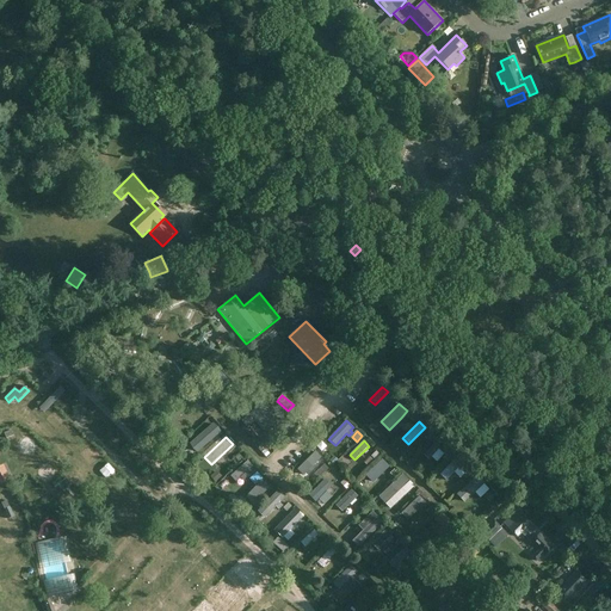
[(437,440),(424,455),(429,460),(442,446),(437,440)]
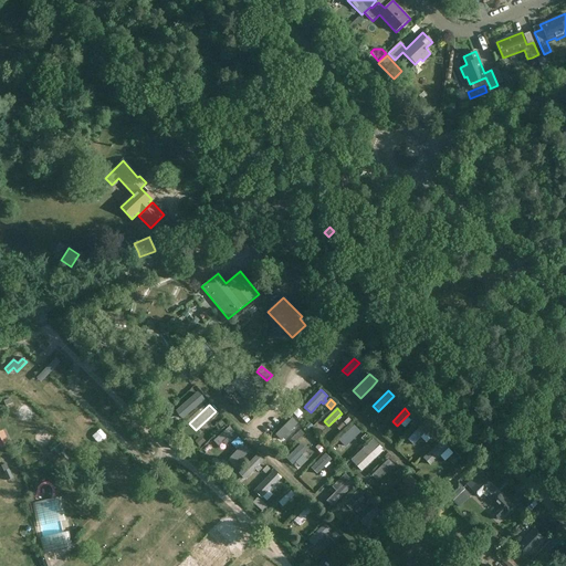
[(291,422),(278,437),(282,441),(295,427),(291,422)]
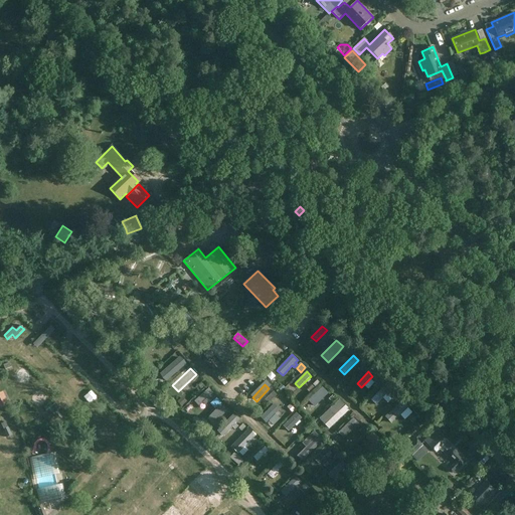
[(323,386),(311,398),(316,403),(327,390),(323,386)]
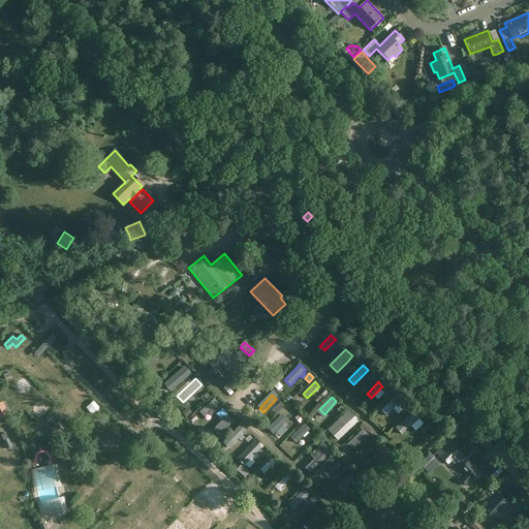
[(394,409),(398,414),(402,409),(398,405),(399,403),(394,398),(380,410),(386,416),(394,409)]
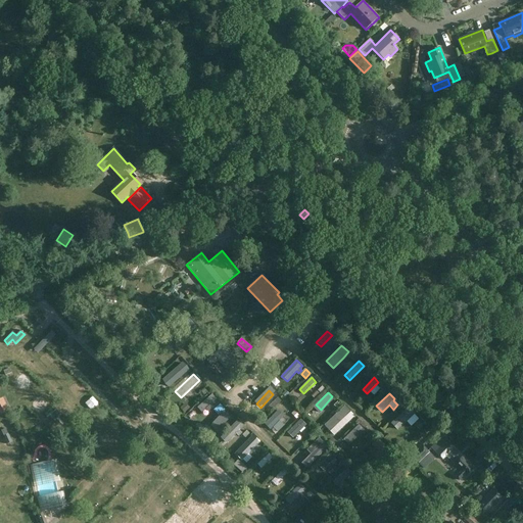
[(217,399),(212,394),(197,408),(201,413),(217,399)]
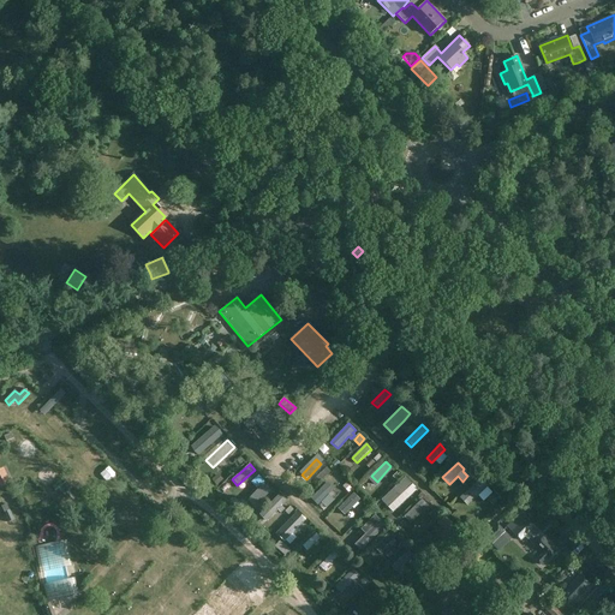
[(342,479),(336,472),(320,488),(326,495),(342,479)]
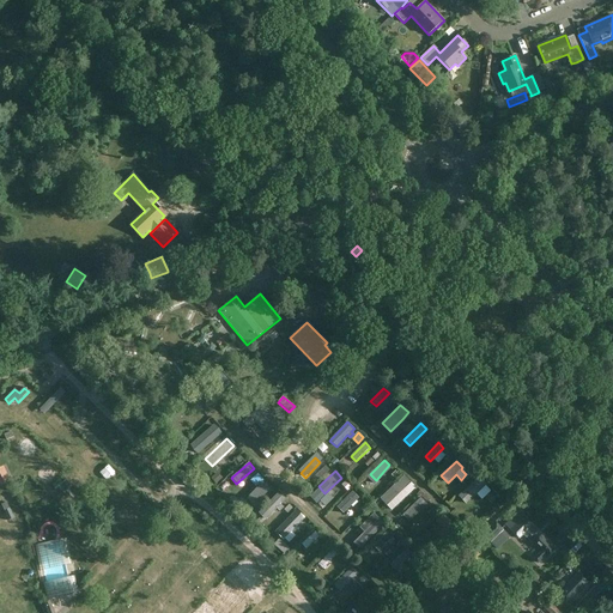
[(182,472),(177,477),(188,487),(193,481),(182,472)]
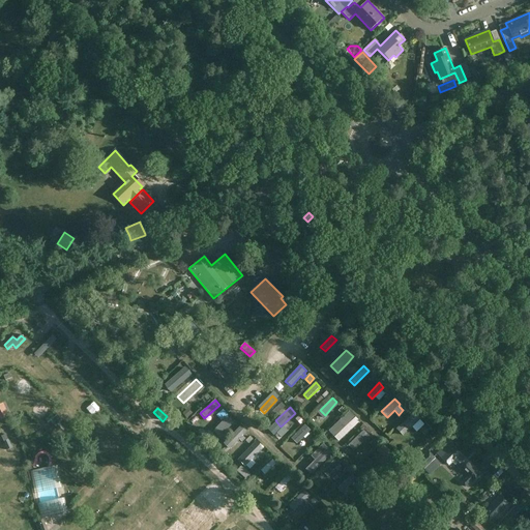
[(35,417),(38,422),(53,414),(50,409),(35,417)]
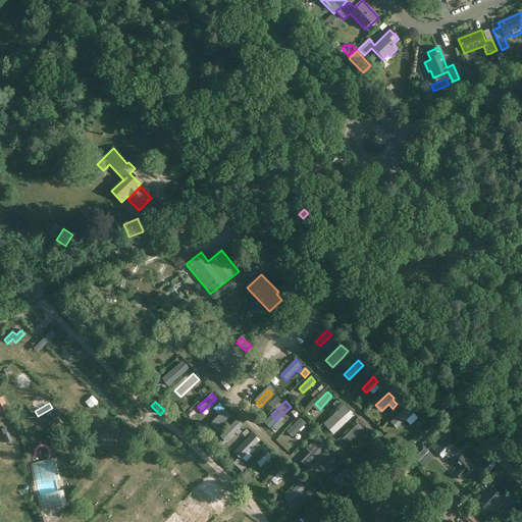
[(184,404),(178,409),(184,413),(188,408),(184,404)]
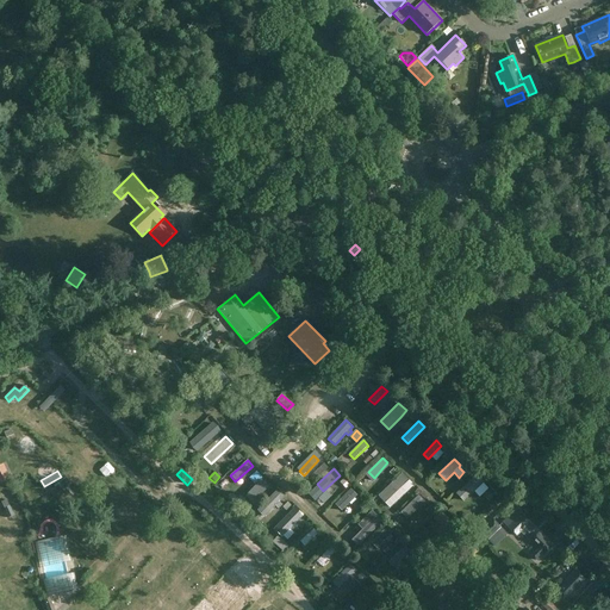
[(464,503),(484,483),(475,474),(455,493),(464,503)]
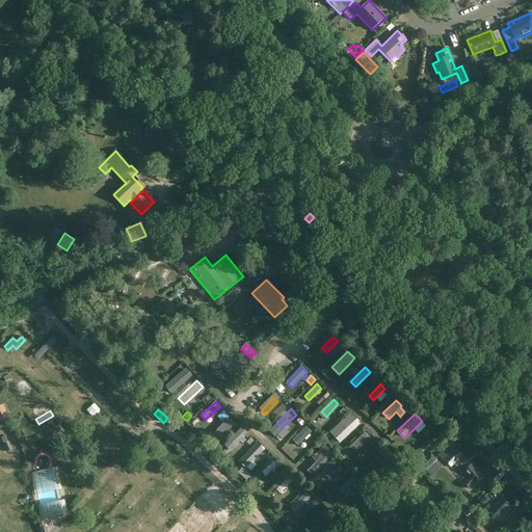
[(349,416),(335,429),(339,434),(353,420),(349,416)]
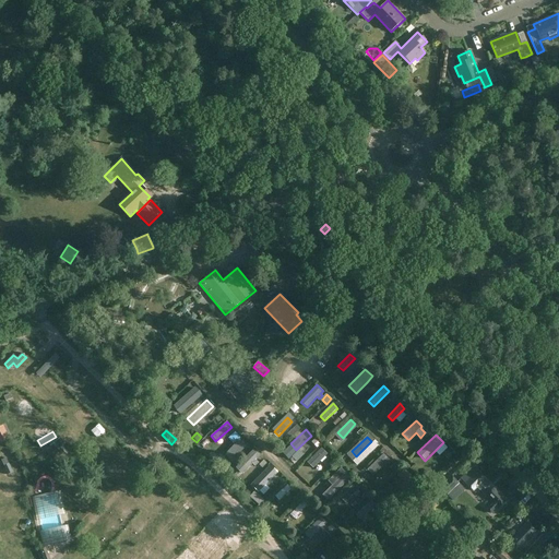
[(66,443),(60,438),(54,444),(59,450),(66,443)]
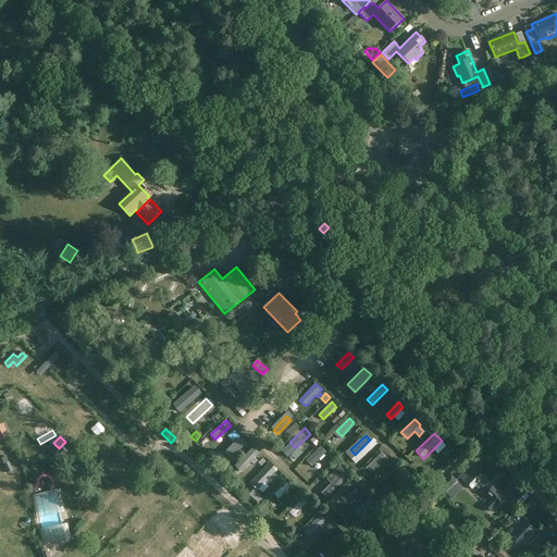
[(313,437),(310,441),(316,446),(319,443),(313,437)]
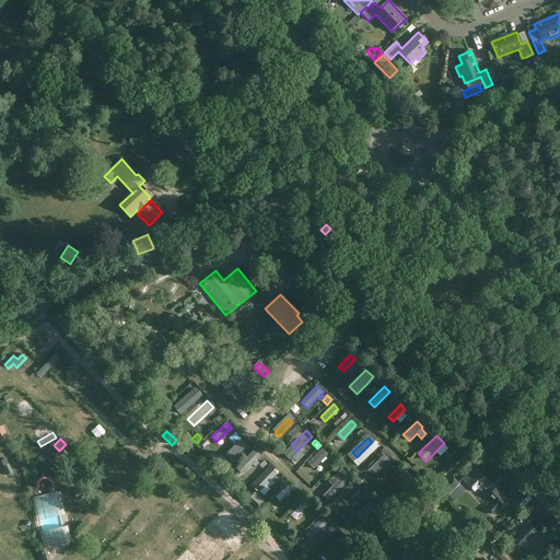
[(233,448),(224,457),(233,466),(242,457),(233,448)]
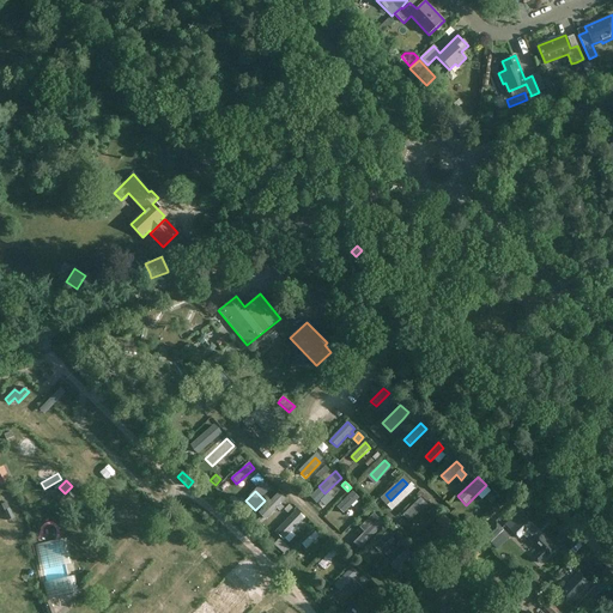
[(337,508),(344,514),(359,498),(352,491),(337,508)]
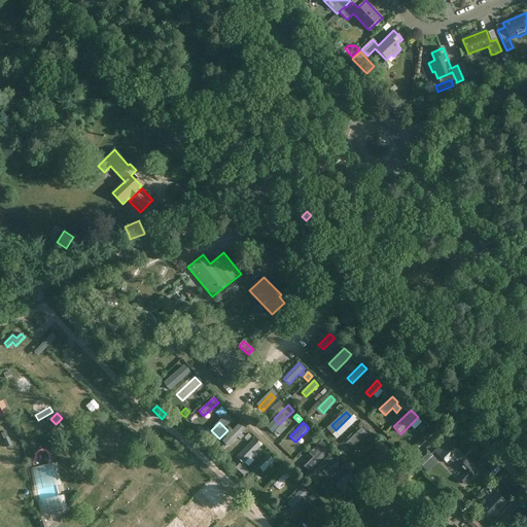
[(420,423),(416,427),(422,433),(425,429),(420,423)]
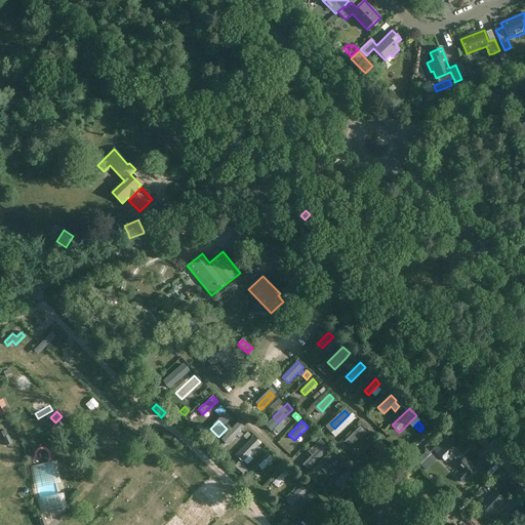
[(231,440),(234,436),(237,438),(244,431),(242,428),(242,427),(238,422),(226,434),(231,440)]
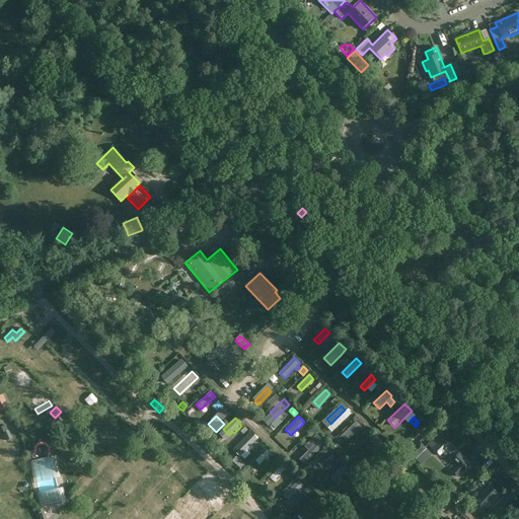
[(356,422),(346,432),(350,436),(353,433),(355,435),(357,433),(356,431),(360,427),(356,422)]
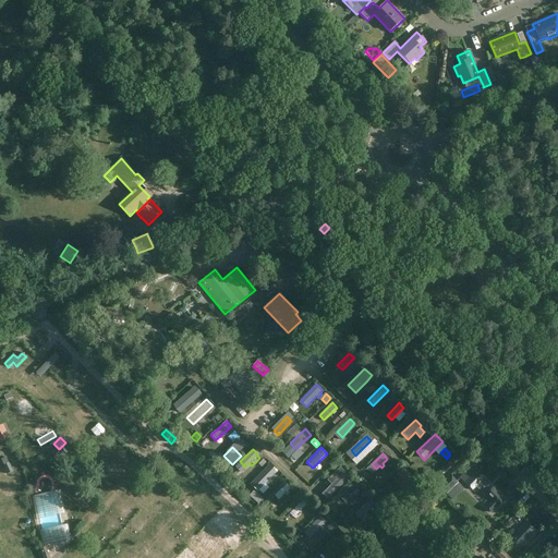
[(334,457),(327,463),(329,466),(336,460),(334,457)]
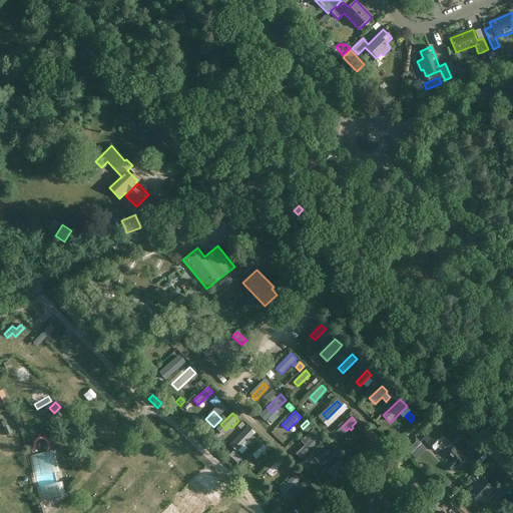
[(366,427),(364,424),(358,429),(361,432),(366,427)]
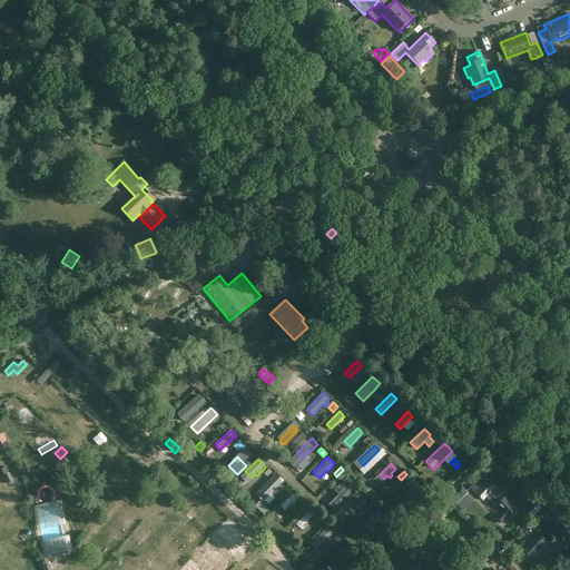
[(261,493),(265,498),(282,481),(277,477),(261,493)]
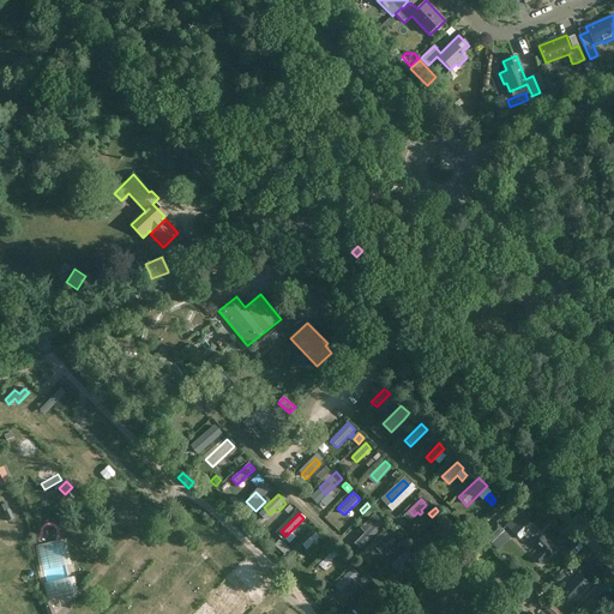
[(363,534),(353,545),(360,551),(385,524),(374,513),(359,530),(363,534)]
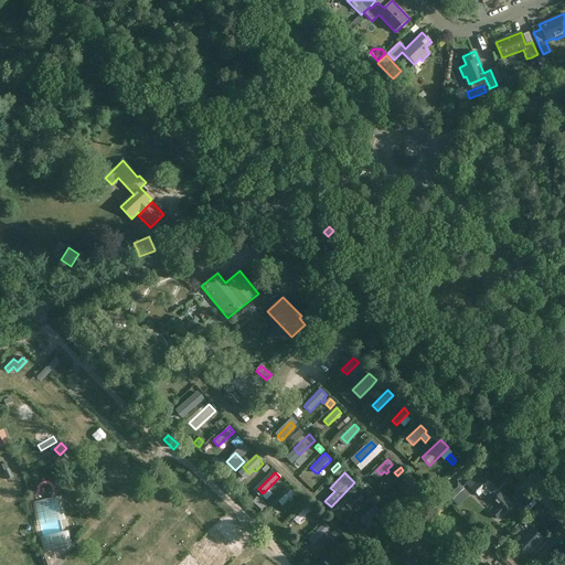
[(466,483),(471,489),(478,497),(482,492),(487,498),(486,499),(490,503),(491,501),(498,508),(491,514),(497,519),(503,513),(505,511),(508,512),(510,510),(510,508),(512,507),(500,493),(496,498),(491,492),(494,489),(478,472),(466,483)]
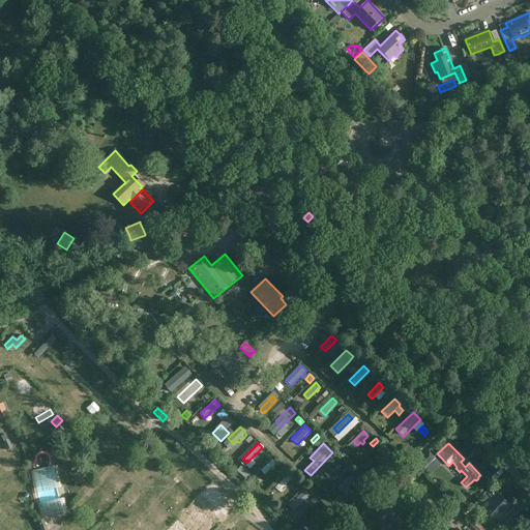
[(383,444),(376,451),(383,458),(392,466),(399,460),(383,444)]
